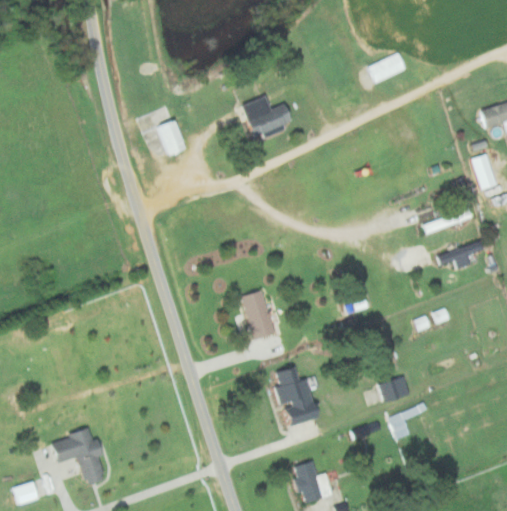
[(253,137),(263,133),(264,136),(292,125),(284,103),(270,109),(265,96),(240,105),(253,137)]
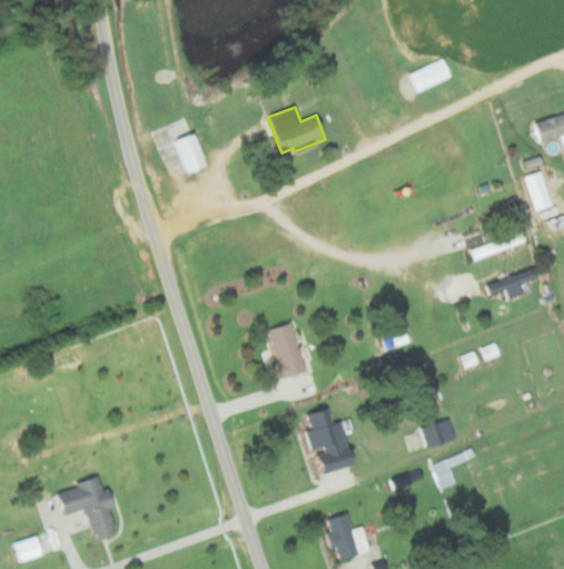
[(563,114),(534,123),(541,143),(561,137),(563,144),(563,114)]
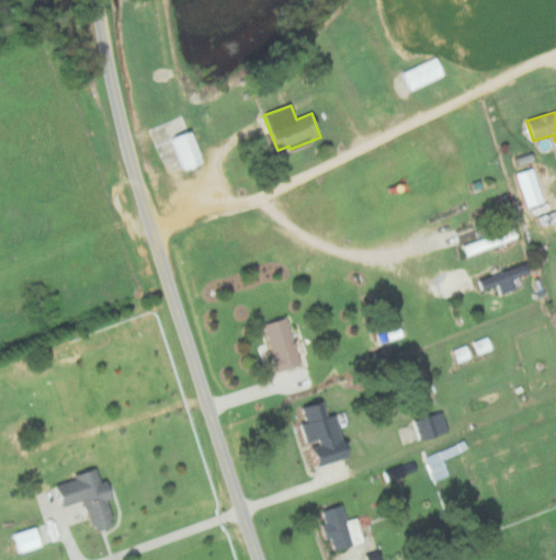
[(533,207),(540,206),(545,225),(555,221),(555,204),(551,206),(539,167),(523,171),(533,207)]
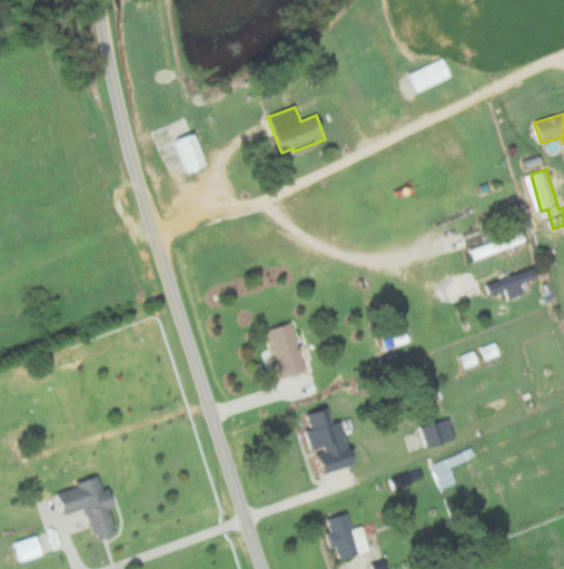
[(486,285),(490,296),(506,291),(508,300),(524,294),(521,284),(540,277),(536,268),(486,285)]
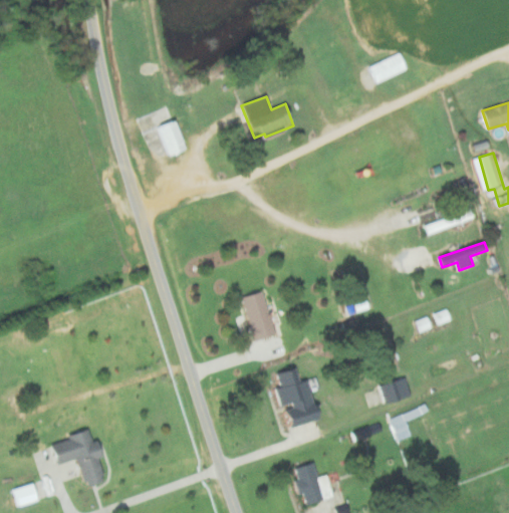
[(254,341),(276,335),(264,290),(242,296),(254,341)]
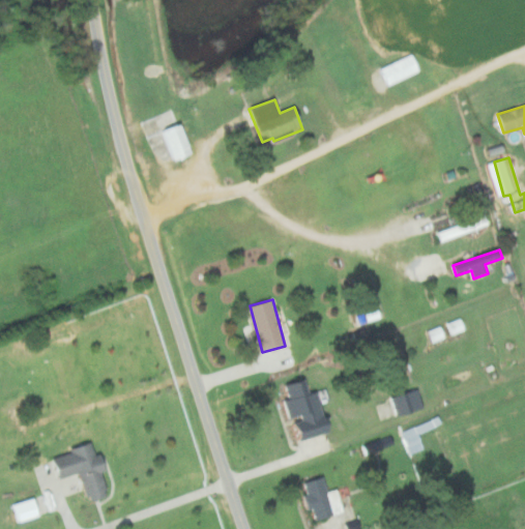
[(456,336),(468,330),(462,319),(450,324),(456,336)]
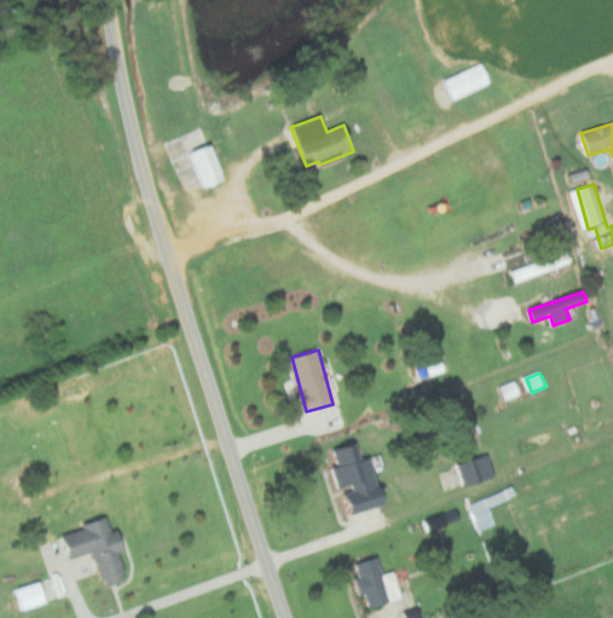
[(508,402),(524,396),(518,381),(502,388),(508,402)]
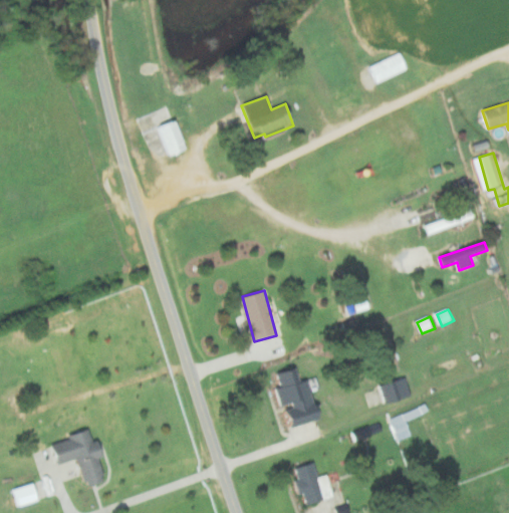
[(307,380),(301,381),(297,367),(277,372),(281,387),(276,388),(281,407),(291,404),(293,409),(284,411),(288,429),(318,421),(307,380)]
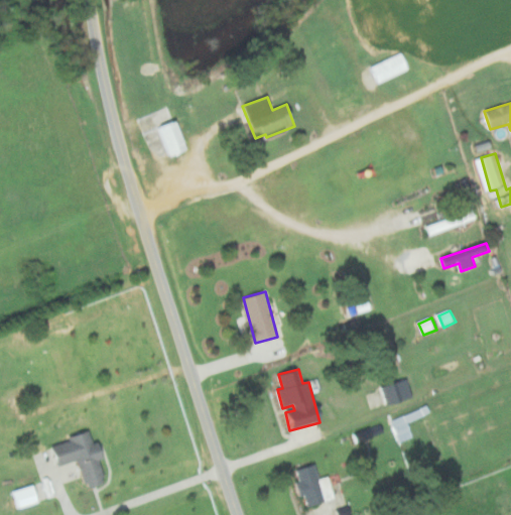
[(382,387),(387,405),(414,397),(408,379),(382,387)]
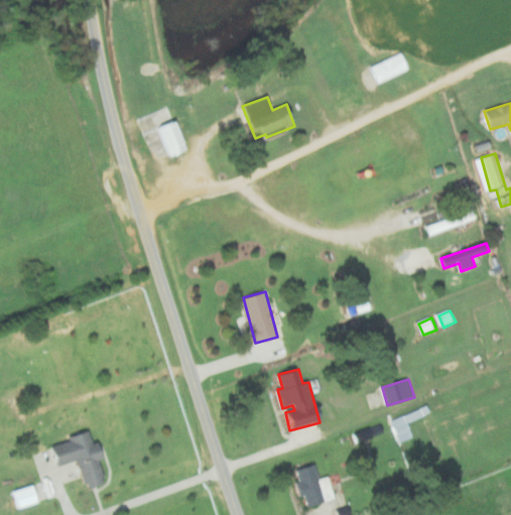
[(394,420),(402,442),(415,437),(410,422),(432,413),(430,407),(394,420)]
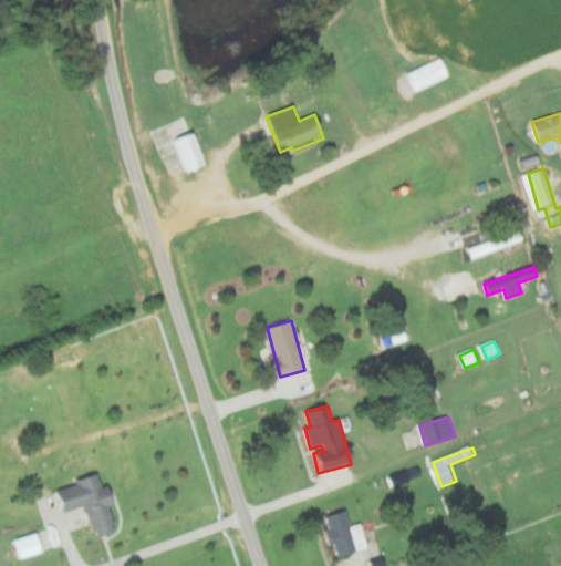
[(63,513),(85,506),(94,536),(117,530),(105,486),(104,487),(100,475),(55,489),(63,513)]
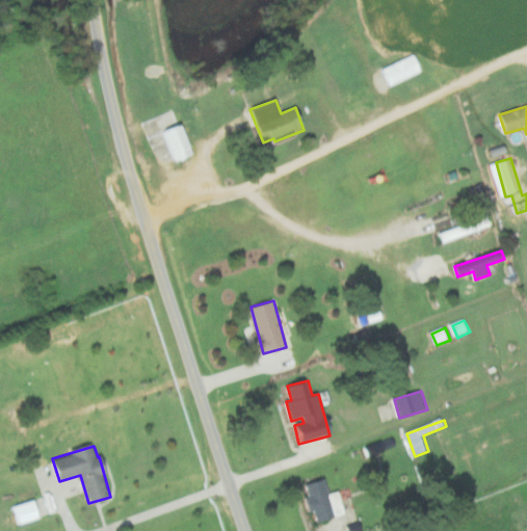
[(308,484),(311,497),(306,498),(310,512),(315,511),(318,522),(346,515),(341,492),(331,495),(326,479),(308,484)]
